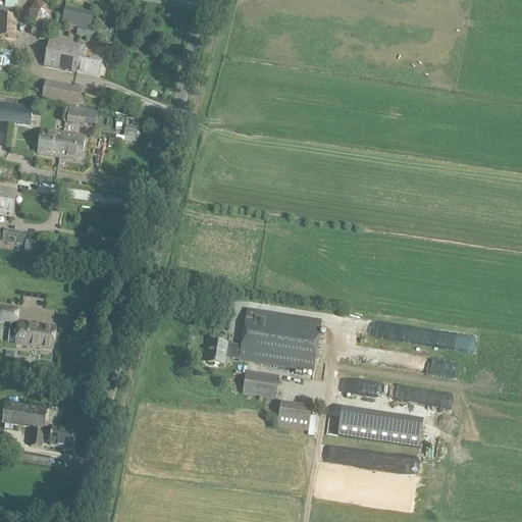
[(29,12),(33,23),(41,25),(46,25),(54,16),(49,3),(37,2),(29,12)]
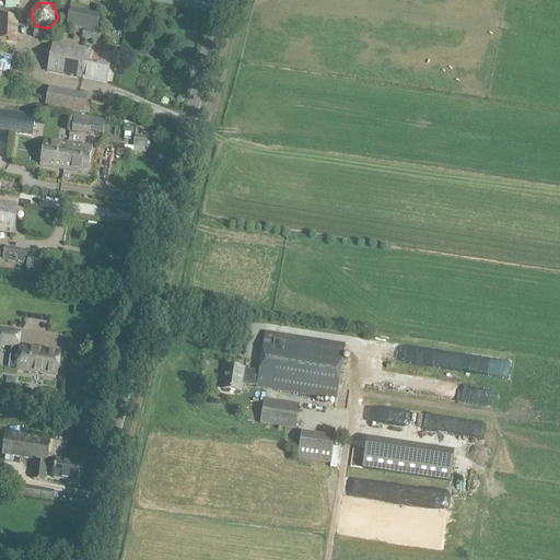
[(19,9),(0,8),(0,39),(16,41),(19,9)]
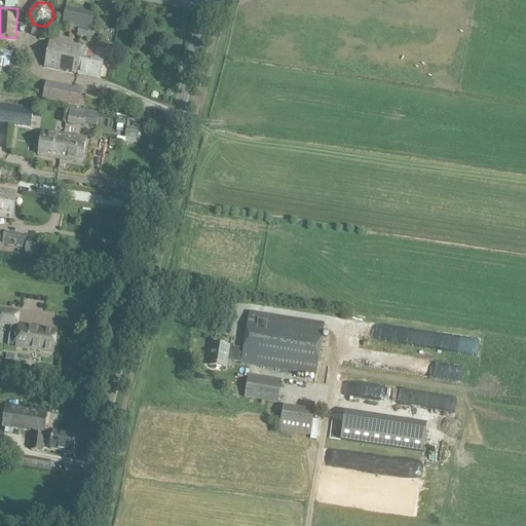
[(67,8),(63,25),(70,26),(79,28),(78,33),(77,36),(94,39),(95,32),(91,31),(95,14),(67,8)]
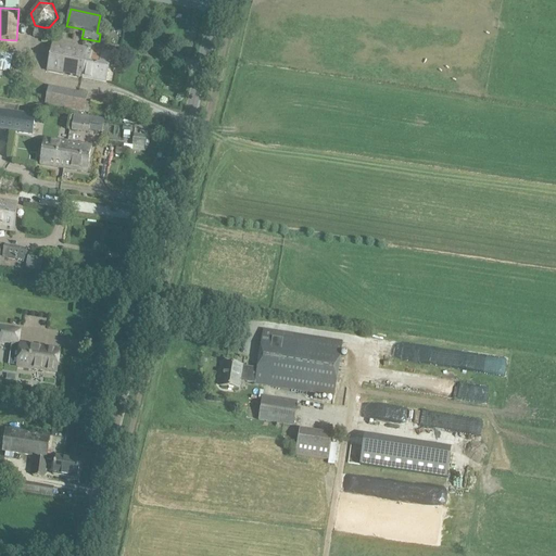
[(52,41),(47,71),(80,77),(84,62),(78,61),(80,48),(52,41)]
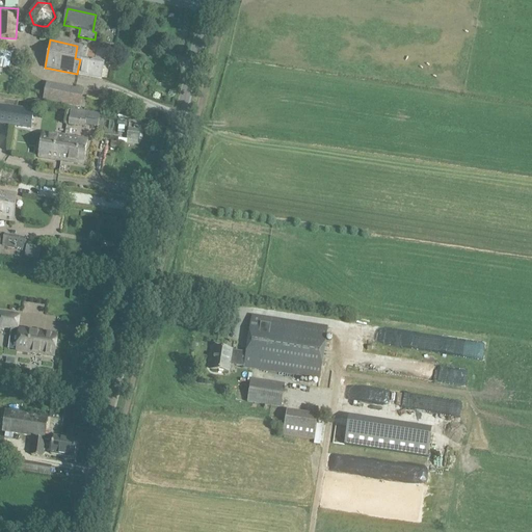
[(77,46),(75,58),(80,59),(77,74),(100,78),(105,51),(77,46)]
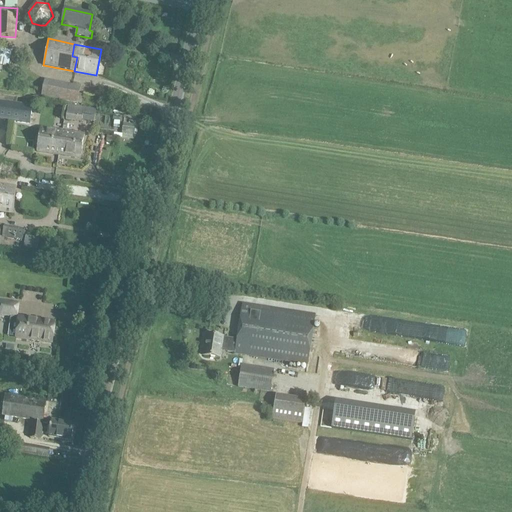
[(0,65),(6,67),(6,65),(8,65),(12,51),(9,50),(0,47),(0,65)]
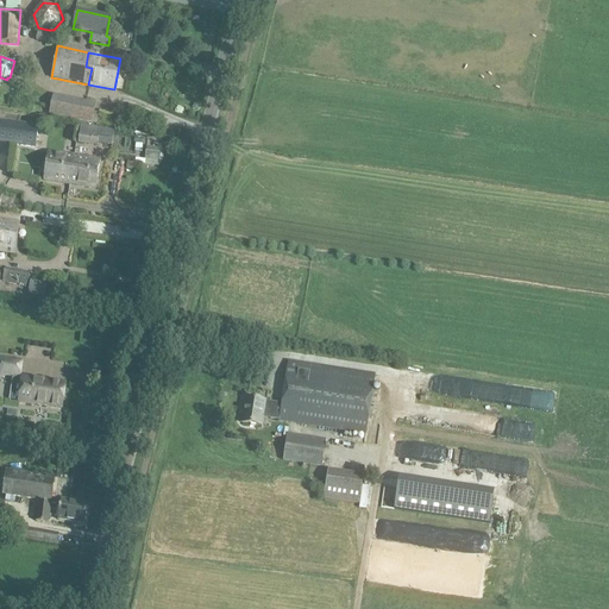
[(95,102),(54,94),(49,114),(92,123),(95,102)]
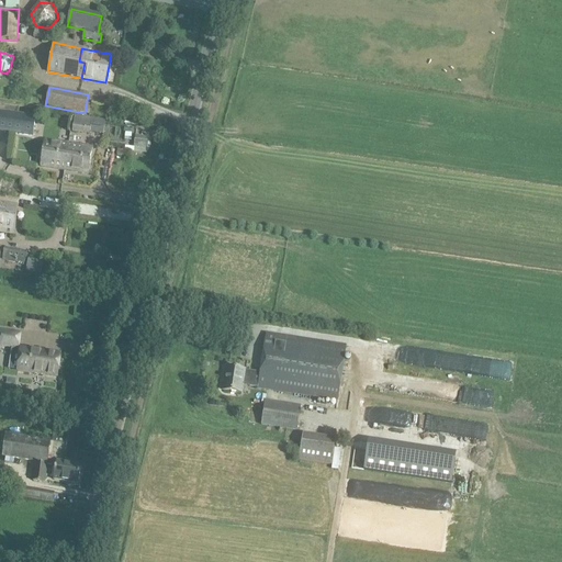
[(0,131),(32,135),(35,116),(0,111),(0,131)]
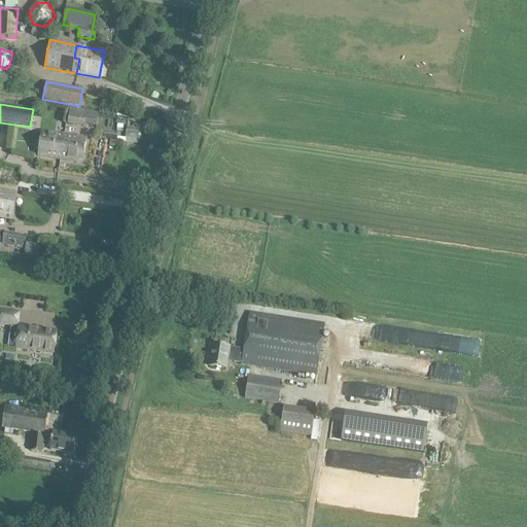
[(84,117),(68,115),(67,124),(83,126),(84,117)]
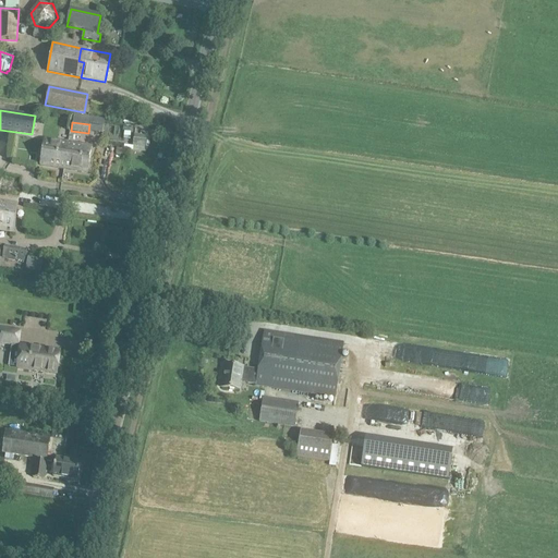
[(134,135),(133,144),(146,145),(147,136),(134,135)]
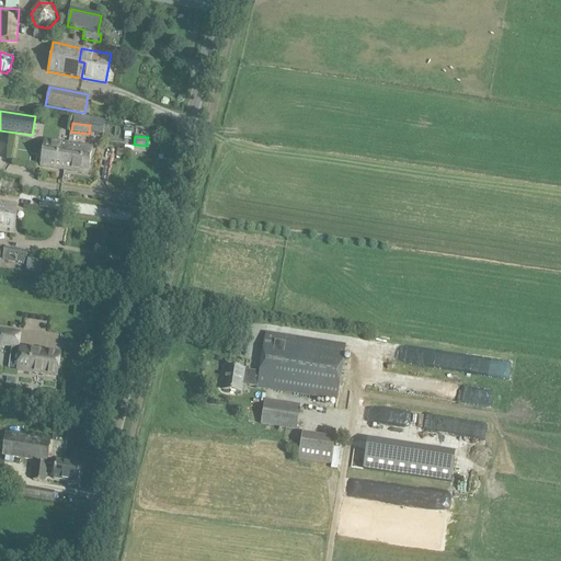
[(41,167),(65,170),(69,144),(44,140),(41,167)]
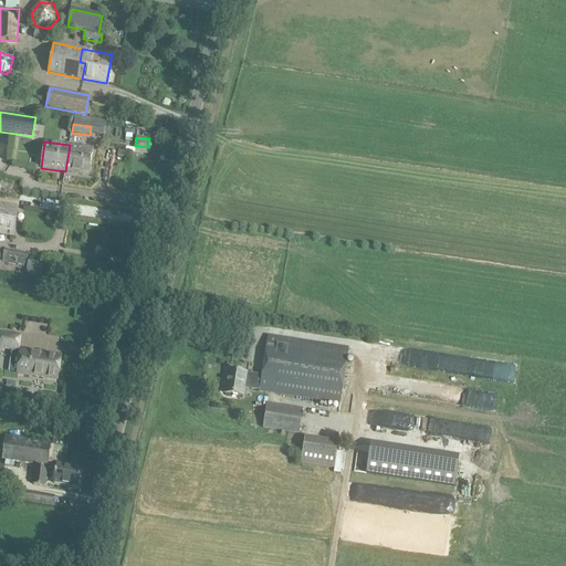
[(93,148),(70,145),(65,171),(88,176),(93,148)]
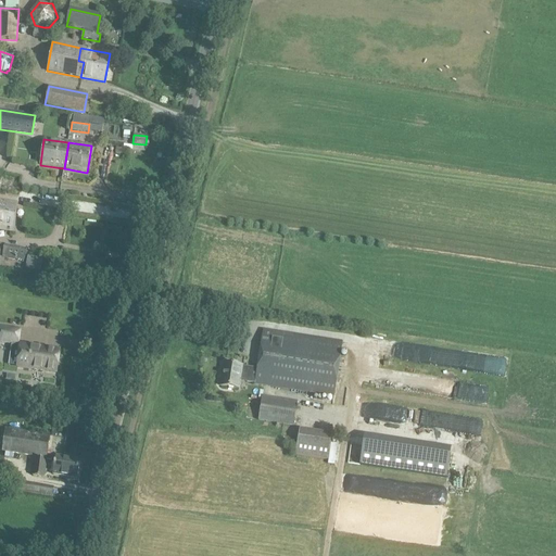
[(17,203),(0,200),(0,229),(13,231),(17,203)]
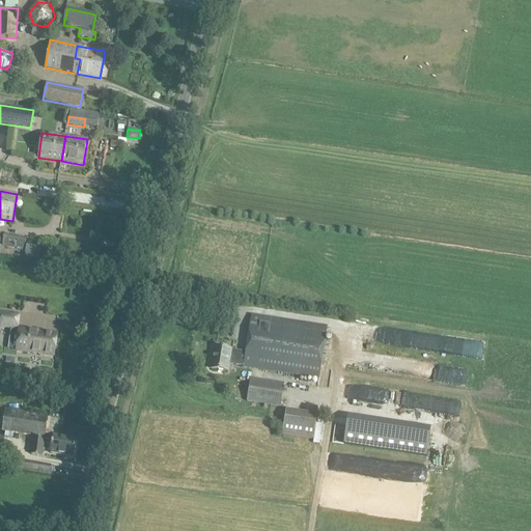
[(5,234),(3,244),(23,247),(25,238),(5,234)]
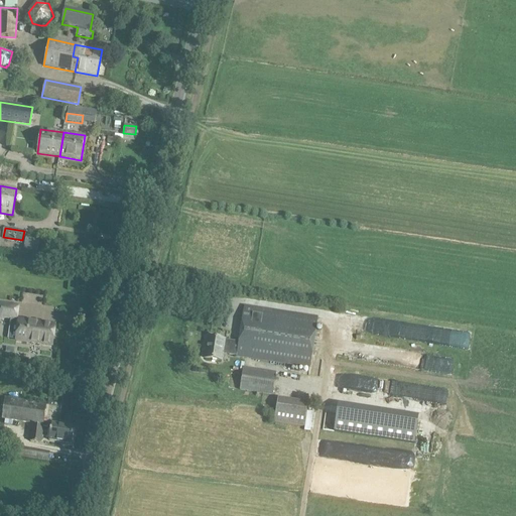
[(0,302),(0,318),(10,320),(9,326),(10,327),(16,327),(15,340),(14,342),(53,348),(56,325),(54,325),(18,318),(18,314),(20,305),(19,305),(0,302)]
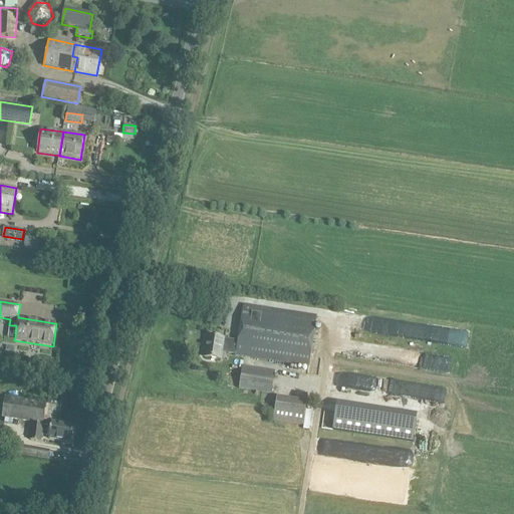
[(223,339),(224,338),(207,335),(204,356),(217,358),(219,348),(229,350),(228,352),(236,353),(236,354),(308,365),(316,316),(243,304),(238,342),(223,339)]
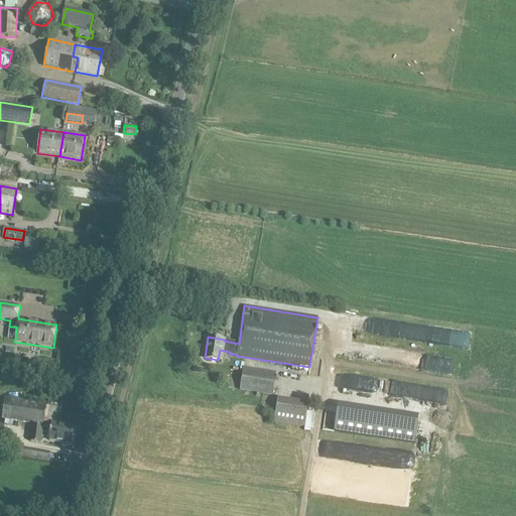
[(240,390),(272,395),(276,372),(244,368),(240,390)]
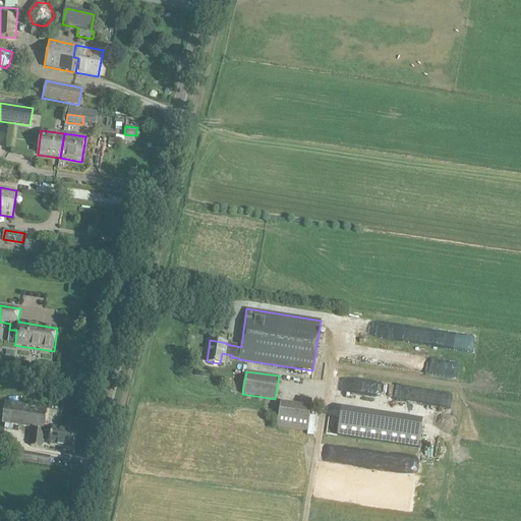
[(2,422),(43,429),(46,408),(5,401),(2,422)]
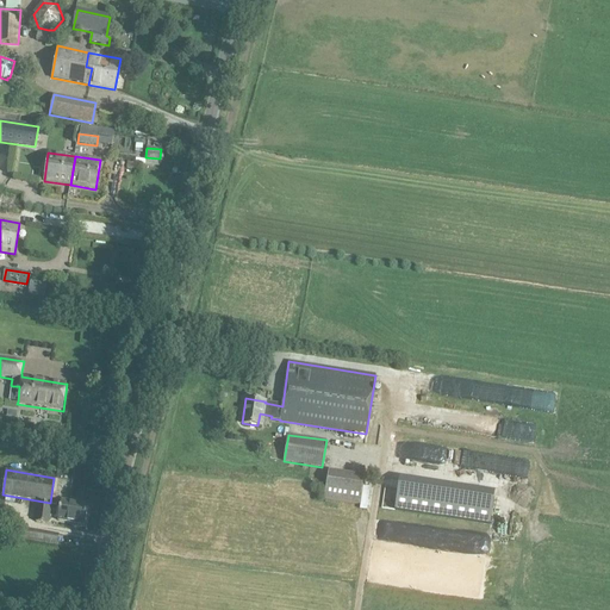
[(360,504),(365,477),(329,471),(324,499),(360,504)]
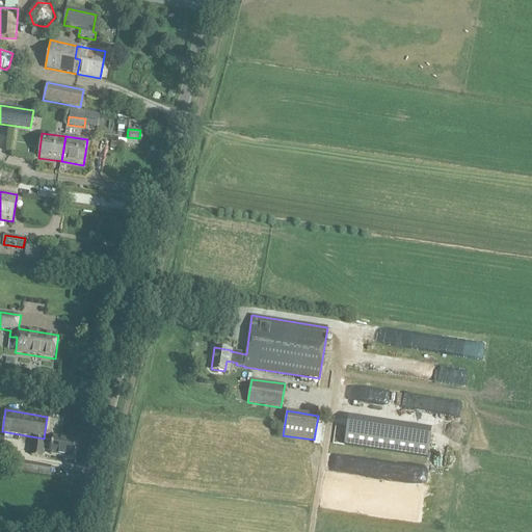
[(320,446),(320,444),(323,426),(317,425),(314,443),(314,445),(320,446)]
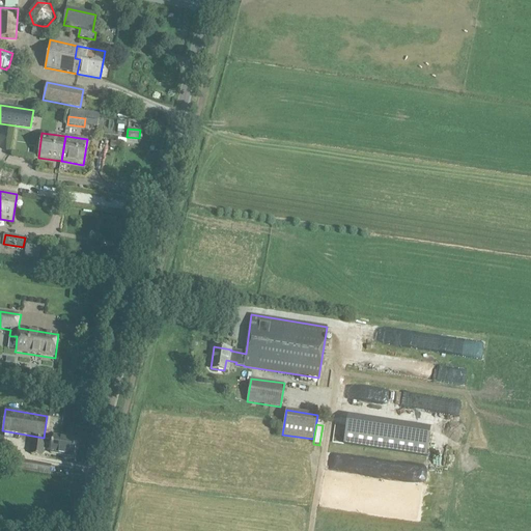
[(50,453),(74,456),(77,439),(53,436),(50,453)]
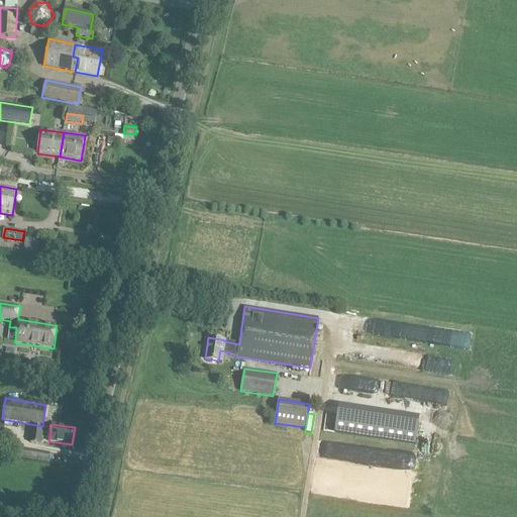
[(30,442),(40,444),(42,427),(32,425),(30,442)]
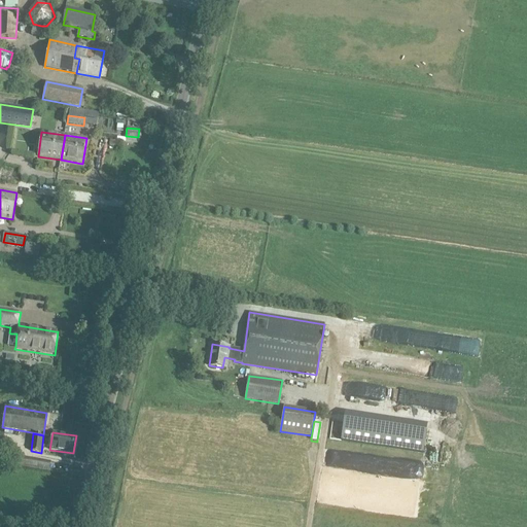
[(43,460),(41,470),(49,471),(51,462),(43,460)]
